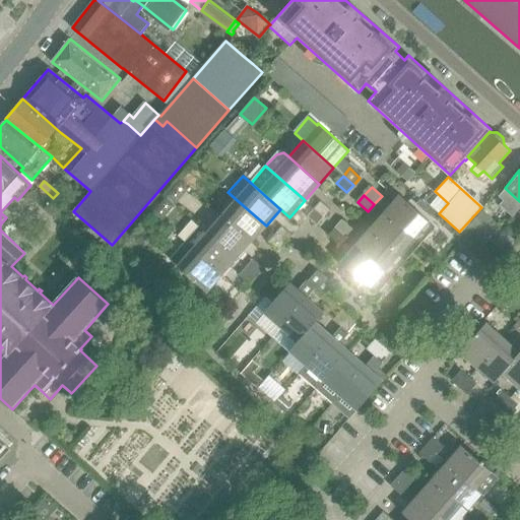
[(434,226),(428,222),(429,221),(399,195),(384,212),(418,244),(434,226)]
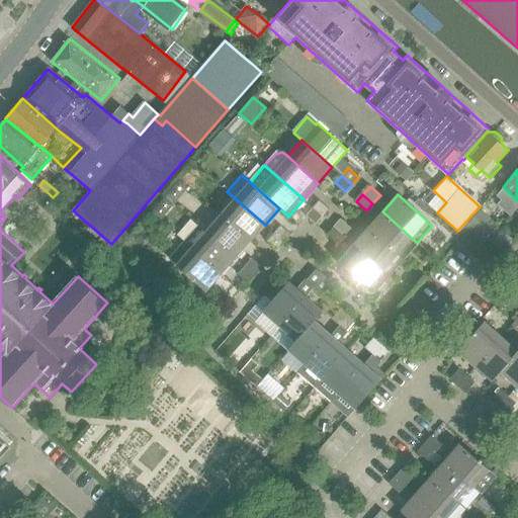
[(235,198),(221,214),(251,241),(265,225),(235,198)]
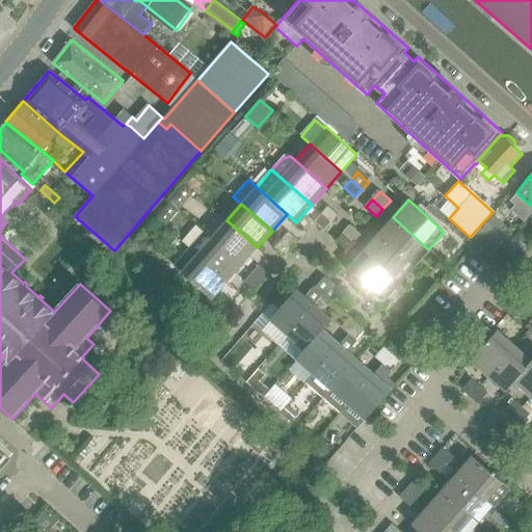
[(339,215),(328,206),(321,213),(333,222),(339,215)]
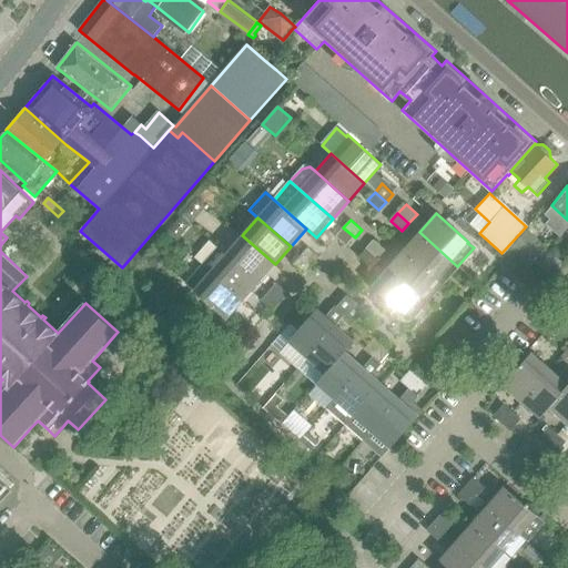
[(336,236),(347,246),(355,237),(343,227),(336,236)]
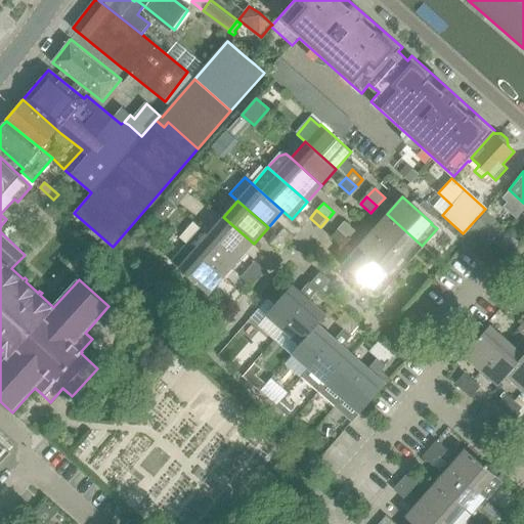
[(474,225),(471,228),(489,246),(493,242),(506,229),(486,212),(474,225)]
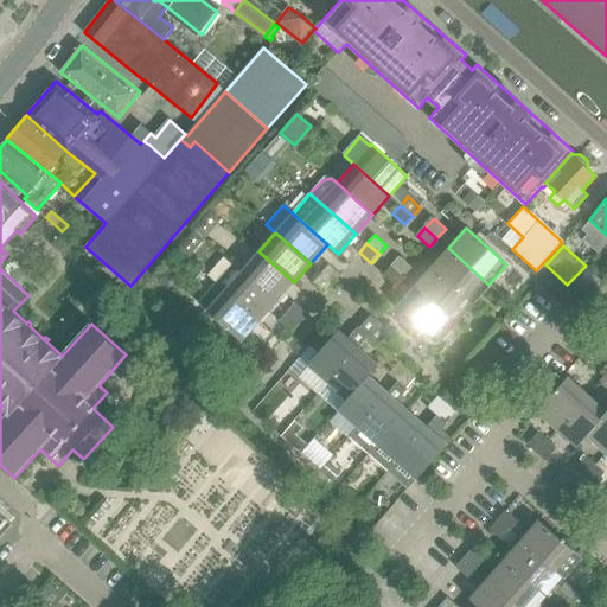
[(448,248),(430,267),(472,304),(489,285),(448,248)]
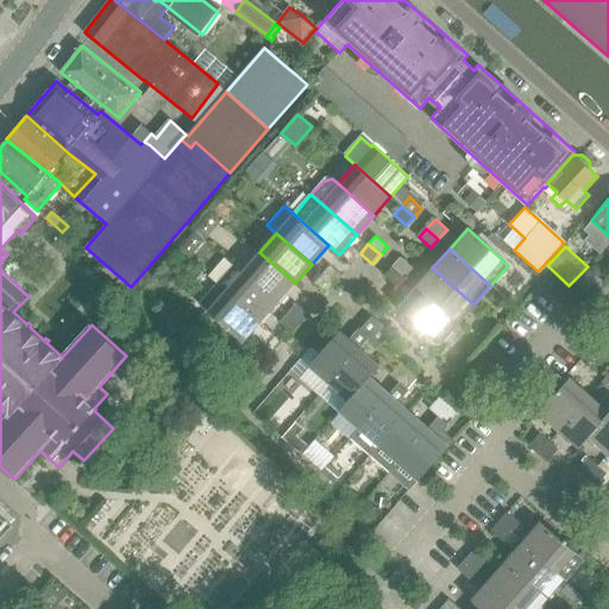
[(259,252),(243,272),(277,303),(295,283),(259,252)]
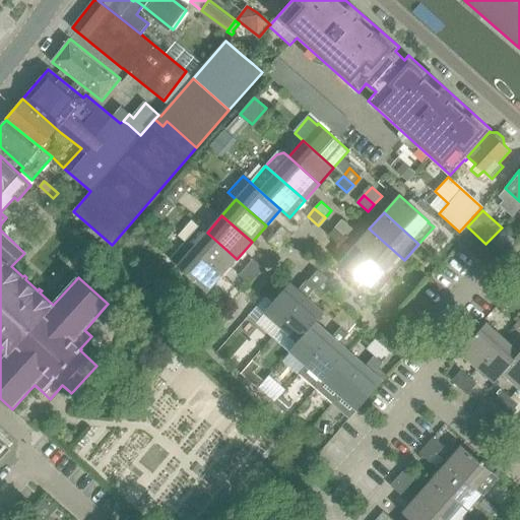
[(352,230),(342,220),(335,228),(345,237),(352,230)]
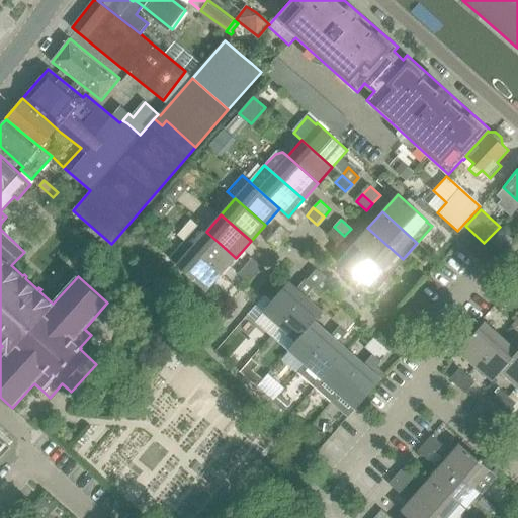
[(206,232),(198,225),(184,241),(222,274),(236,258),(206,232)]
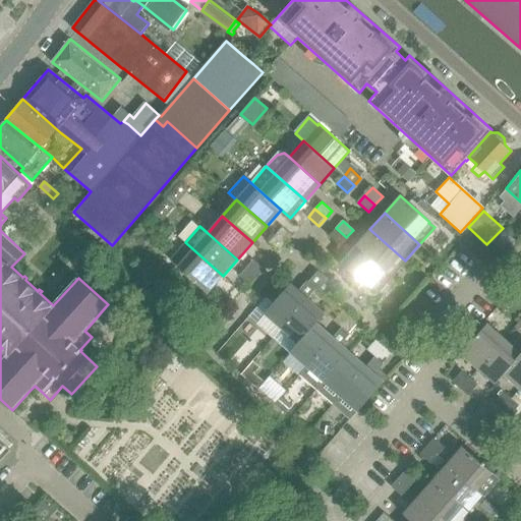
[(293,236),(282,227),(276,234),(286,243),(293,236)]
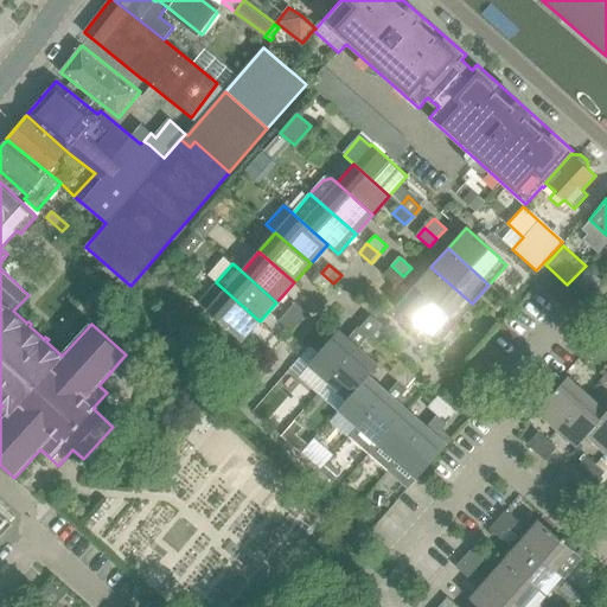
[(587,264),(573,281),(587,294),(602,278),(587,264)]
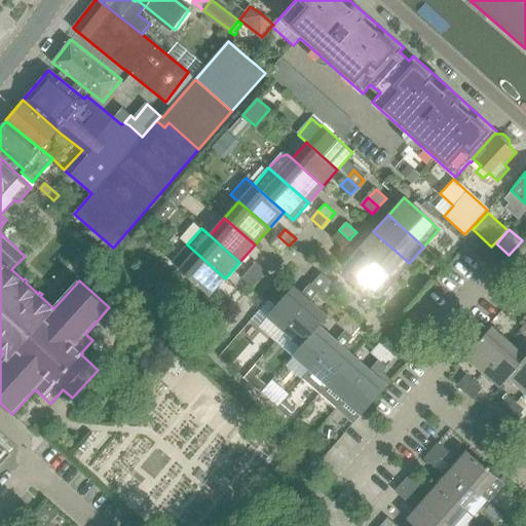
[(333,237),(343,247),(349,239),(339,230),(333,237)]
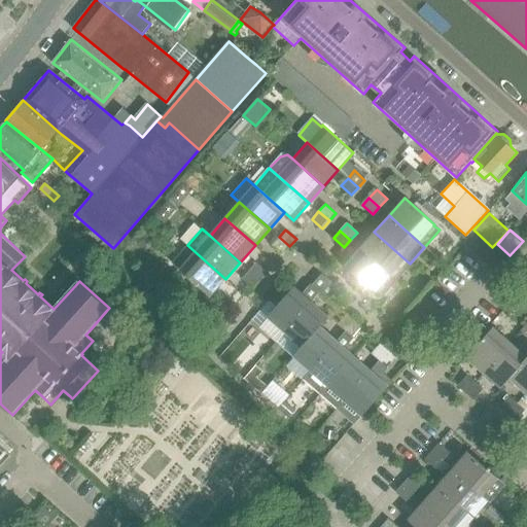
[(374,232),(359,248),(395,280),(410,264),(374,232)]
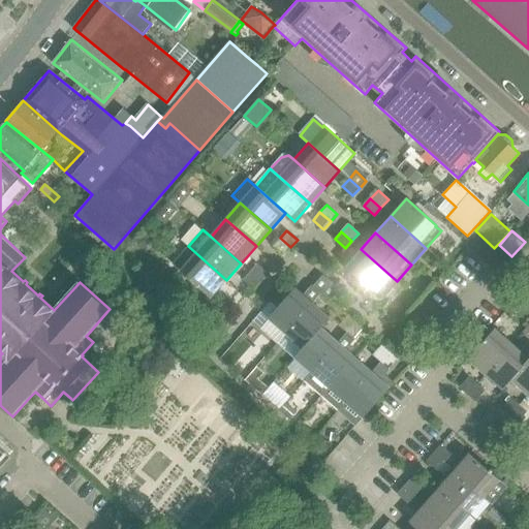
[(280,238),(273,247),(283,256),(290,247),(280,238)]
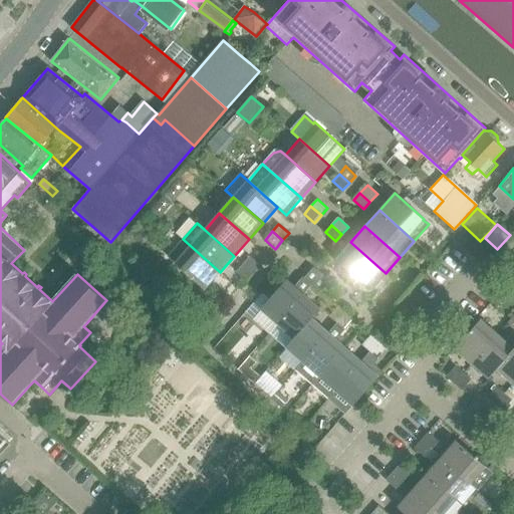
[(88,239),(77,251),(87,261),(99,248),(88,239)]
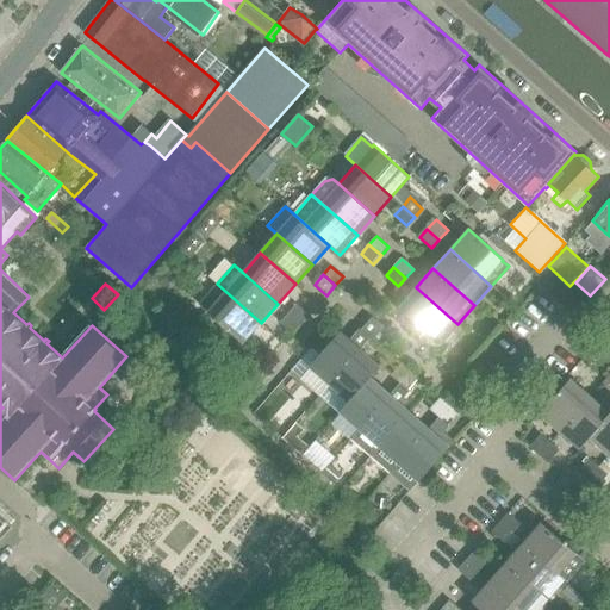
[(199,305),(243,343),(261,323),(217,284),(199,305)]
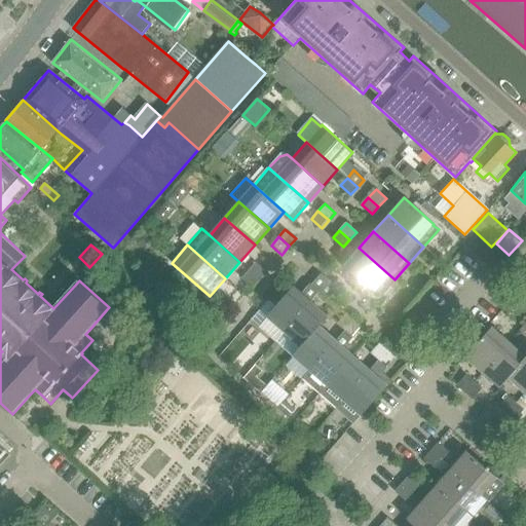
[(360,284),(362,282),(373,292),(374,292),(379,296),(395,279),(359,248),(343,265),(360,279),(358,282),(360,284)]
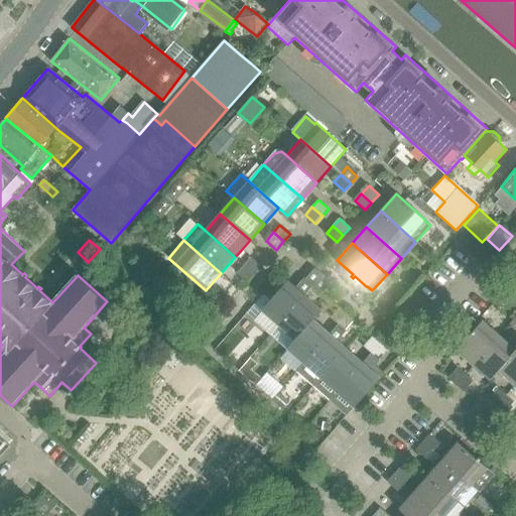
[(261,266),(251,257),(245,265),(255,274),(261,266)]
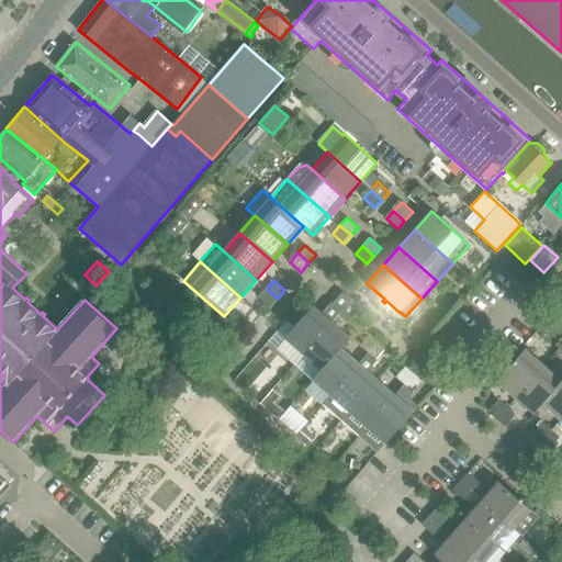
[(259,298),(270,307),(278,299),(267,289),(259,298)]
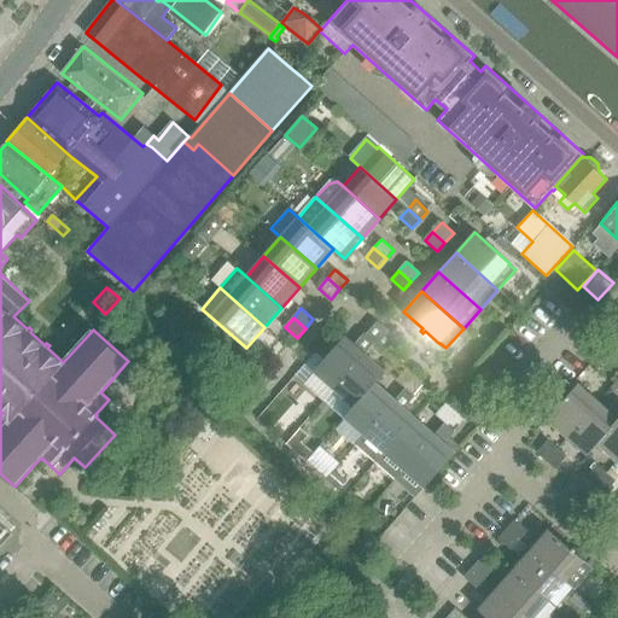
[(377,322),(367,334),(375,343),(386,331),(377,322)]
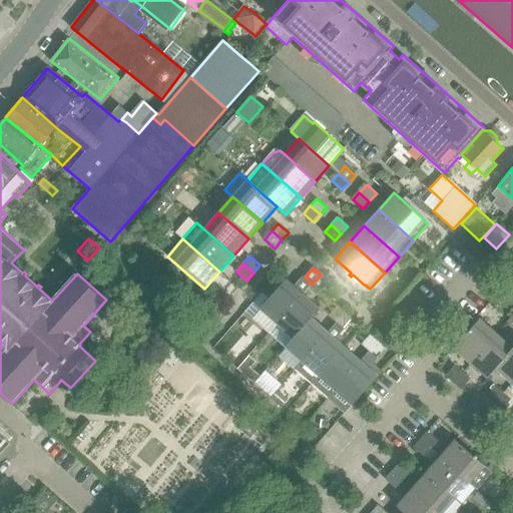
[(320,292),(329,281),(321,275),(312,285),(320,292)]
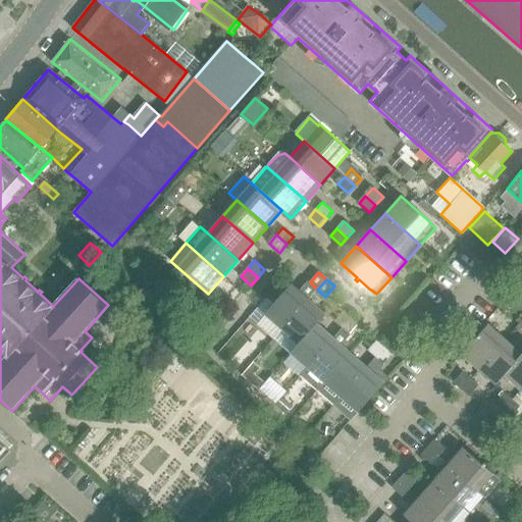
[(292,283),(264,314),(265,314),(281,329),(309,299),(292,283)]
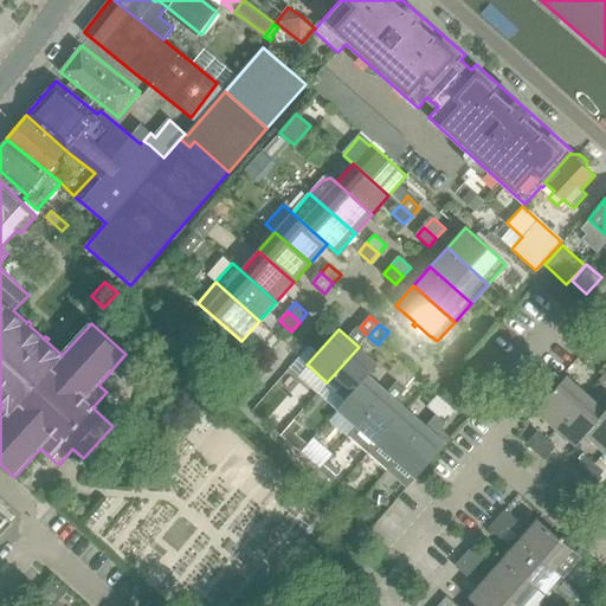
[(264,361),(272,353),(260,342),(252,350),(264,361)]
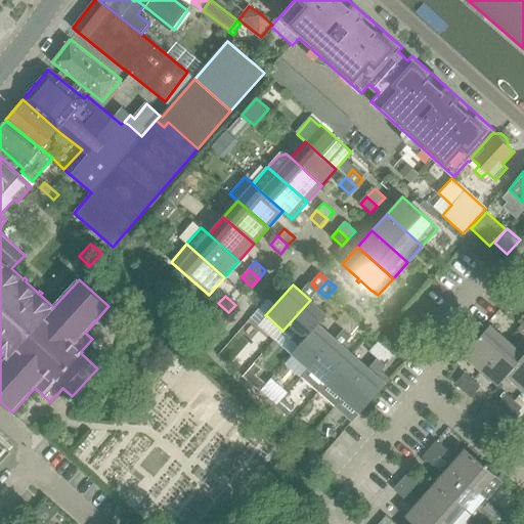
[(319,324),(328,315),(310,300),(282,331),(300,345),(318,324),(319,324)]
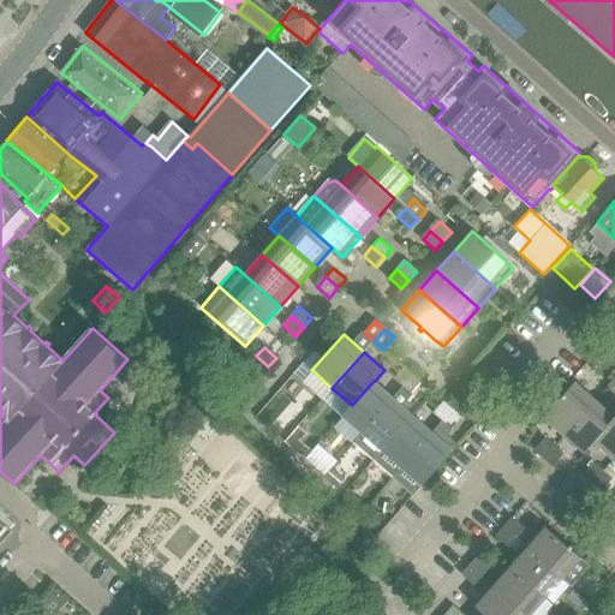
[(405,368),(394,380),(404,388),(415,375),(405,368)]
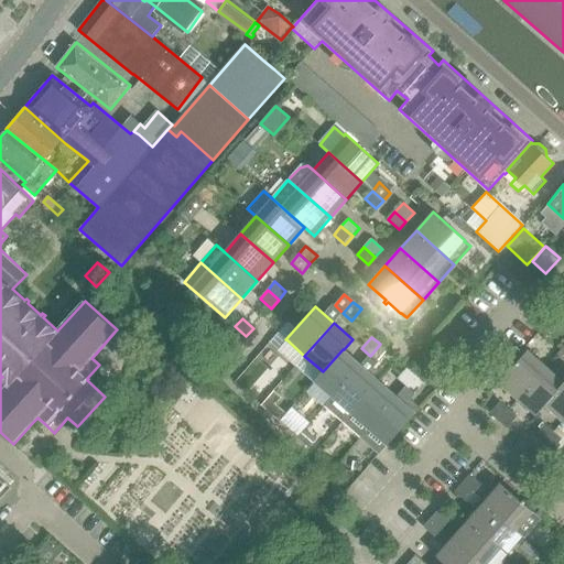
[(379,362),(389,351),(380,344),(370,356),(379,362)]
